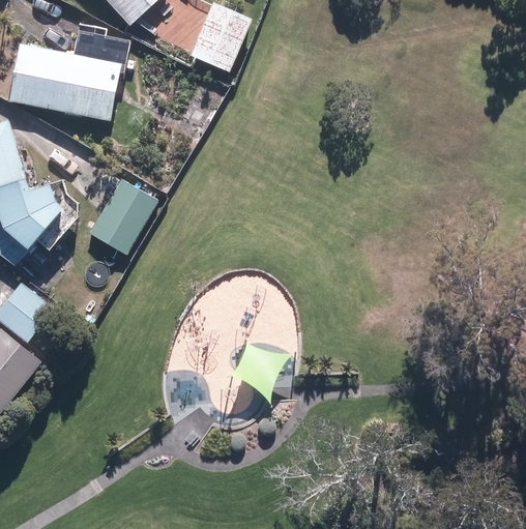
[(107,0),(130,27),(159,0),(107,0)]
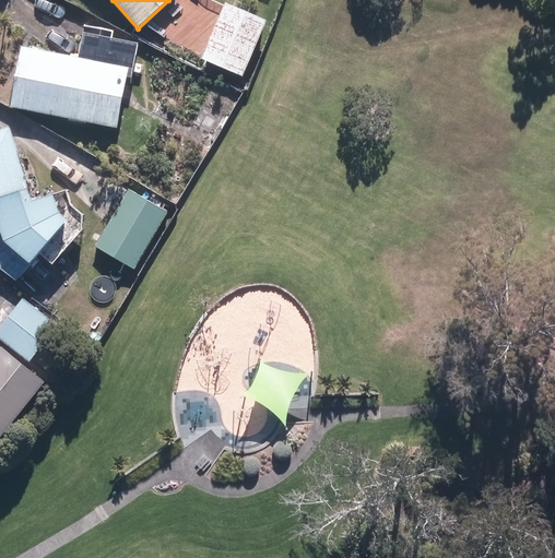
[(200,58),(241,76),(267,20),(224,2),(200,58)]
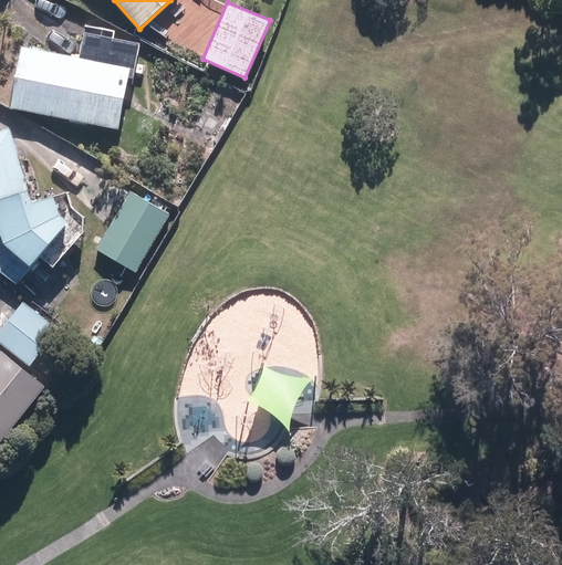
[(11,108),(121,128),(129,79),(134,79),(141,42),(87,32),(82,59),(22,48),(11,108)]
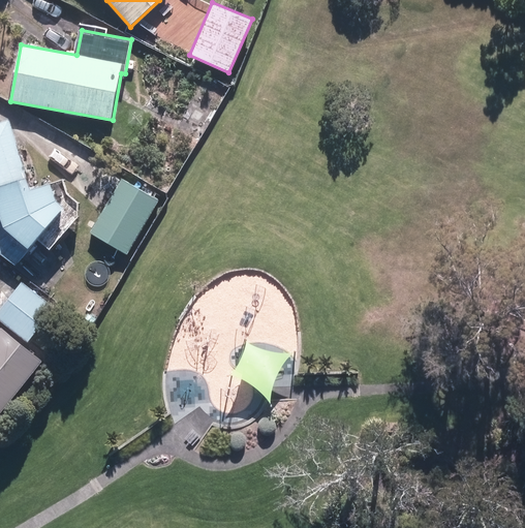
[(0,250),(18,266),(32,247),(34,249),(68,206),(61,200),(56,184),(35,191),(12,119),(0,122),(0,250)]
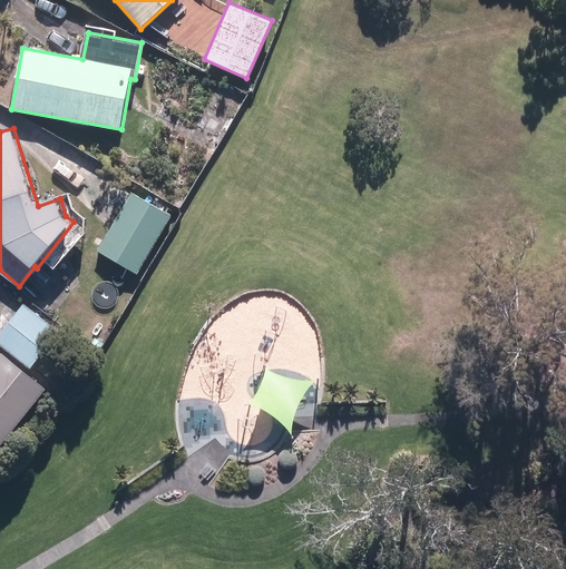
[(95,251),(134,273),(167,217),(128,195),(95,251)]
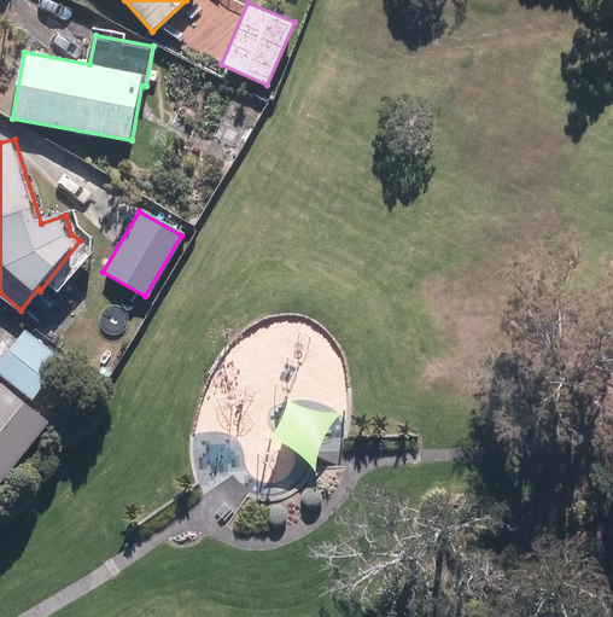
[(0,374),(29,399),(60,360),(24,330),(0,359),(0,374)]
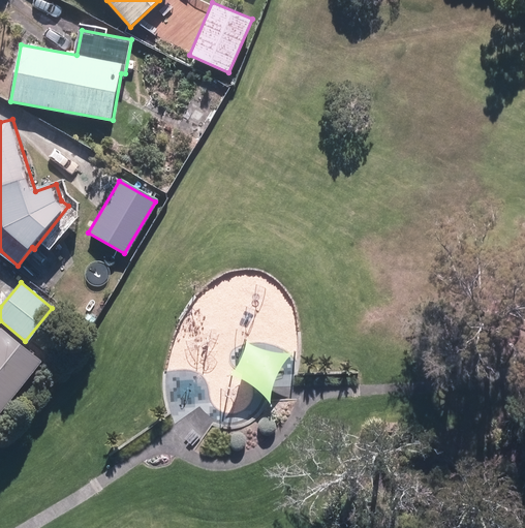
[(0,407),(37,362),(0,332),(0,407)]
